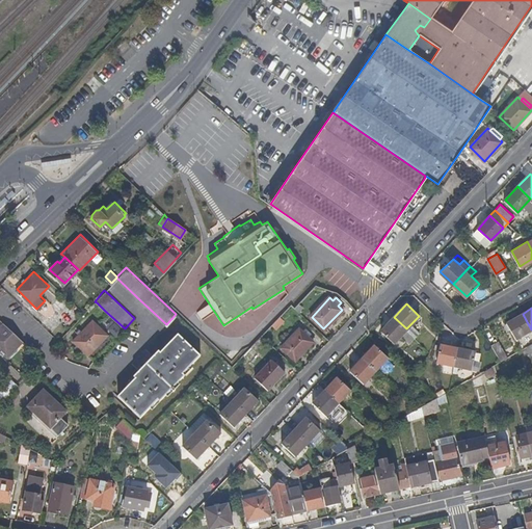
[(531,329),(523,314),(507,322),(515,338),(531,329)]
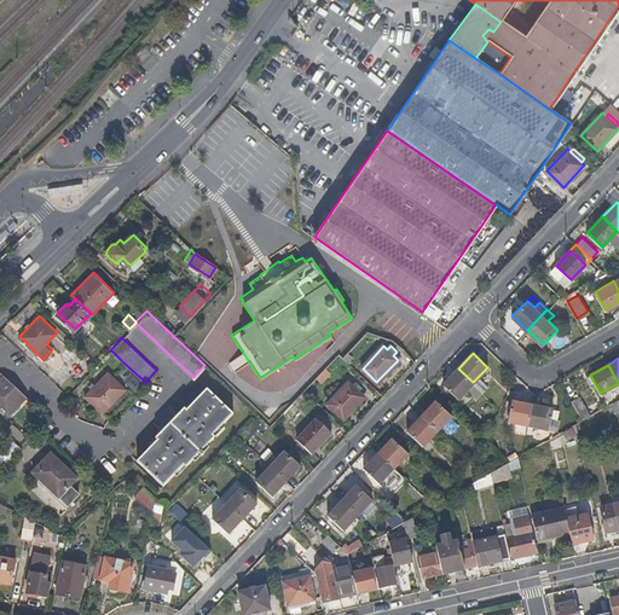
[(473,382),(458,369),(443,383),(458,398),(464,390),(473,382)]
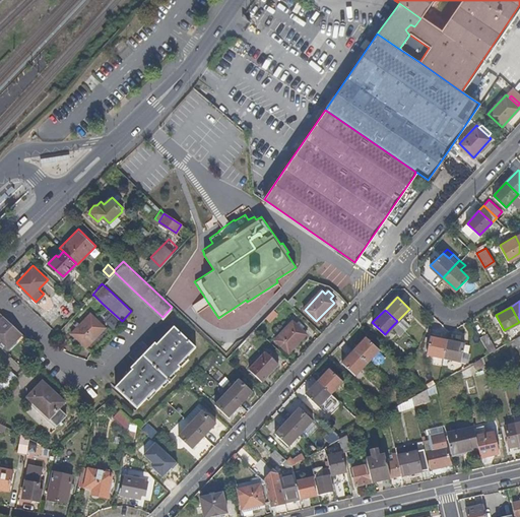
[(87,345),(106,325),(91,312),(72,331),(87,345)]
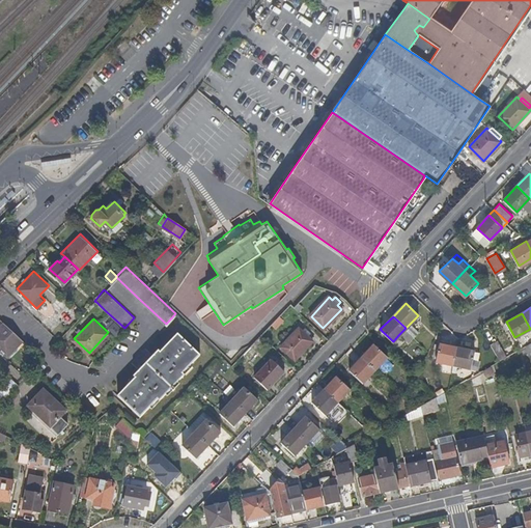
[(421,330),(413,321),(406,328),(414,336),(421,330)]
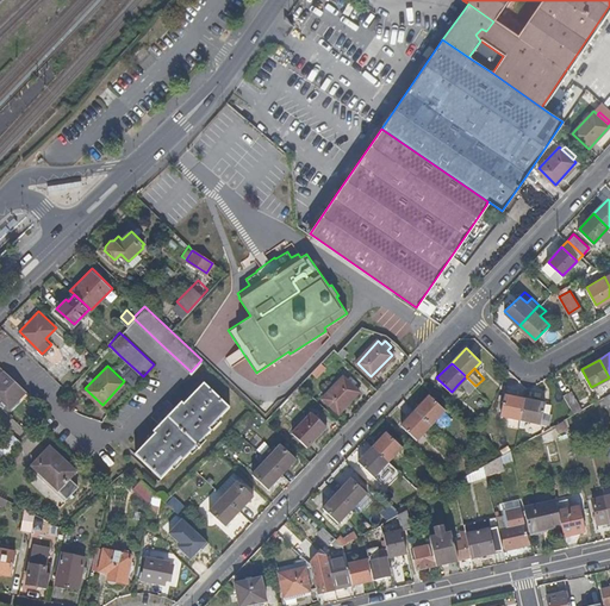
[(26,389),(5,370),(0,374),(0,401),(7,408),(26,389)]
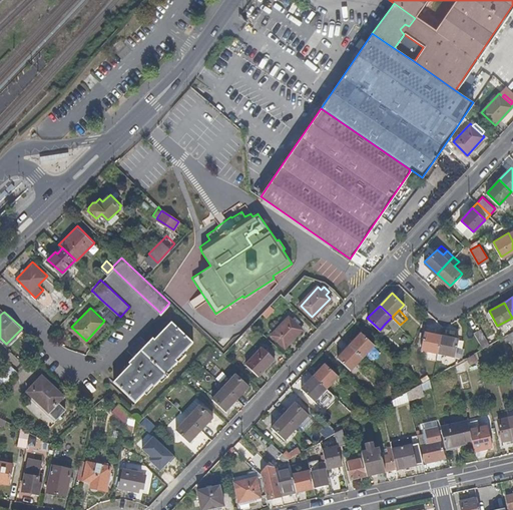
[(393,333),(400,325),(392,317),(385,324),(393,333)]
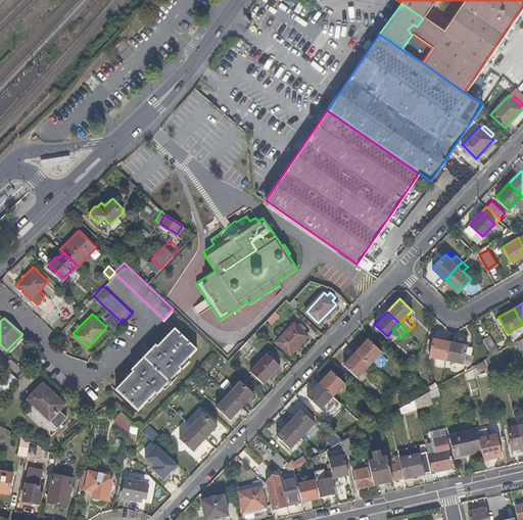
[(289,353),(306,335),(305,334),(303,331),(305,329),(300,324),(297,327),(294,324),(277,342),(289,353)]
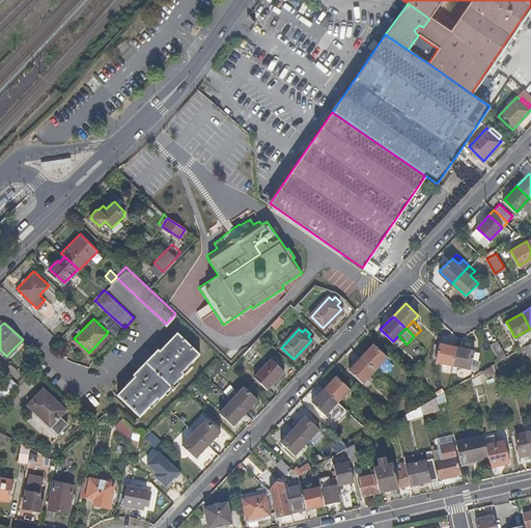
[(95,359),(115,338),(108,332),(89,353),(95,359)]
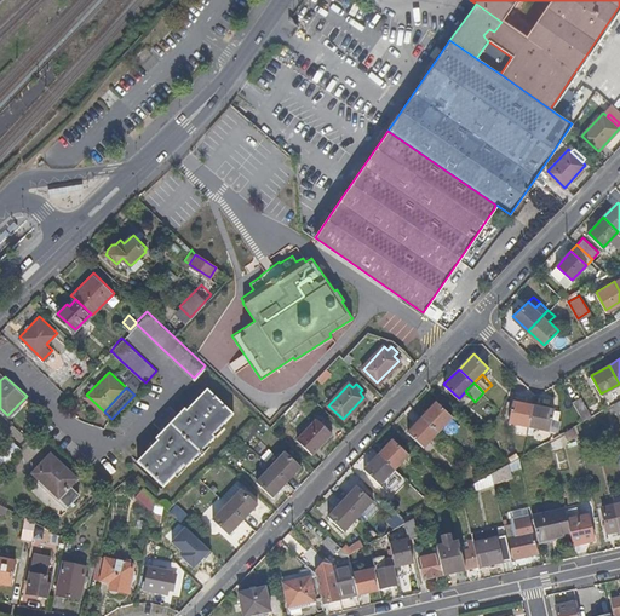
[(202,449),(214,435),(213,433),(233,413),(206,387),(195,398),(185,408),(184,407),(156,435),(155,437),(158,438),(137,460),(164,485),(184,465),(185,466),(199,453),(201,455),(205,452),(202,449)]
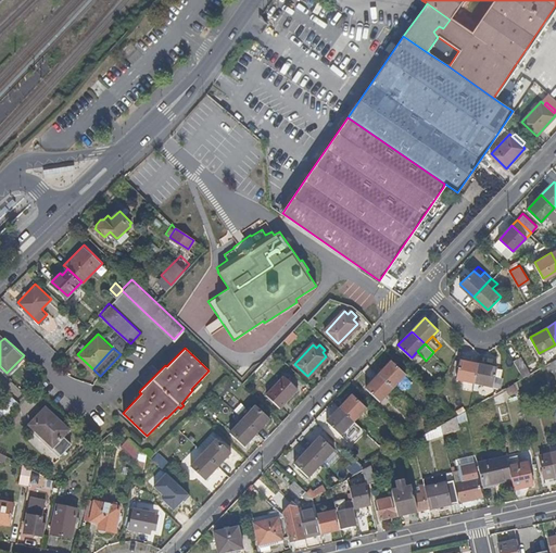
[(531,372),(521,354),(514,359),(522,376),(531,372)]
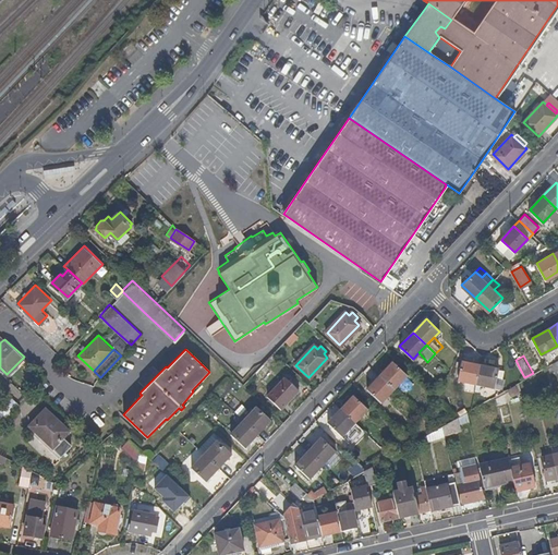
[(393,387),(407,373),(393,360),(380,374),(393,387)]
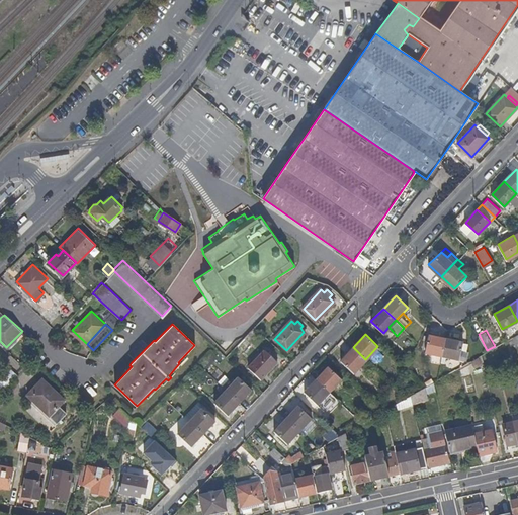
[(442,354),(445,337),(428,334),(425,351),(442,354)]
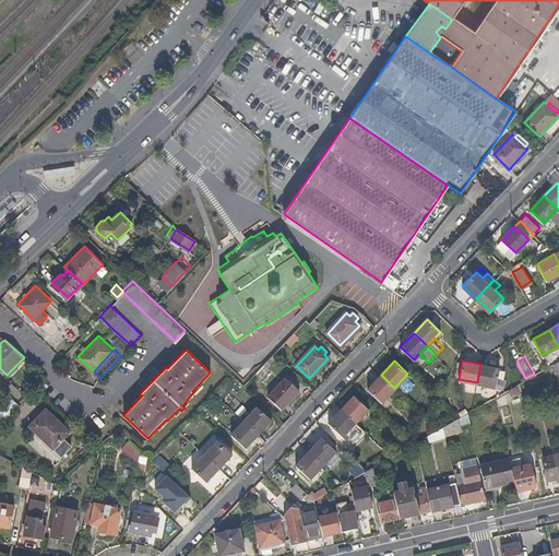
[(495,387),(499,368),(480,364),(477,382),(495,387)]
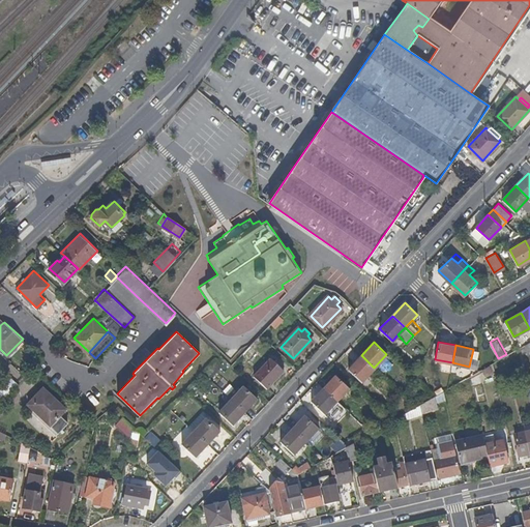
[(374,368),(361,355),(348,369),(361,381),(374,368)]
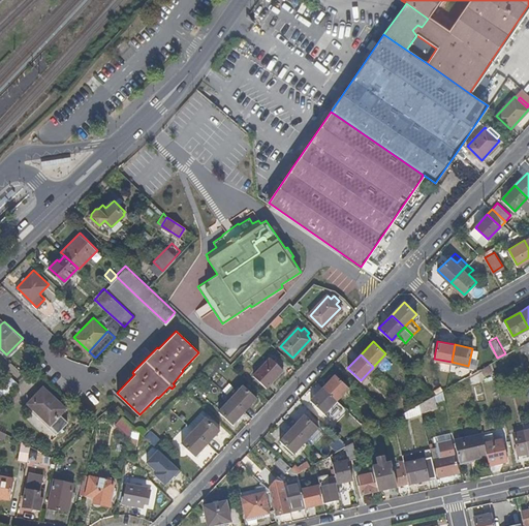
[(216,367),(220,362),(216,358),(212,363),(216,367)]
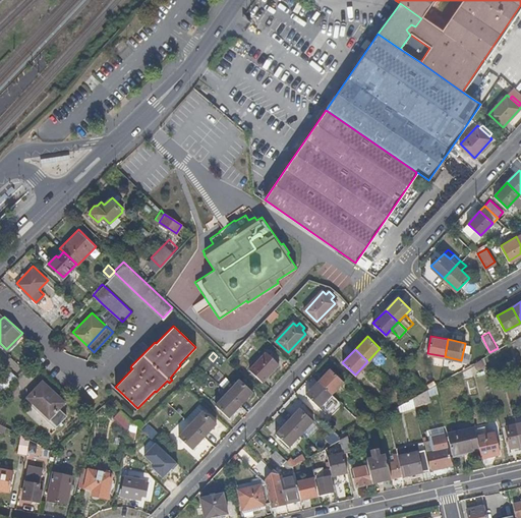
[(262,381),(278,363),(276,361),(275,360),(277,357),(272,352),(269,355),(266,352),(264,353),(249,368),(262,381)]
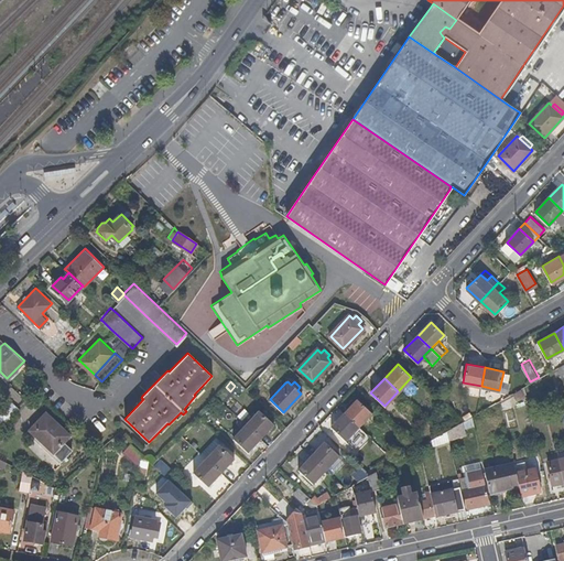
[(523,395),(520,388),(512,391),(517,399),(523,395)]
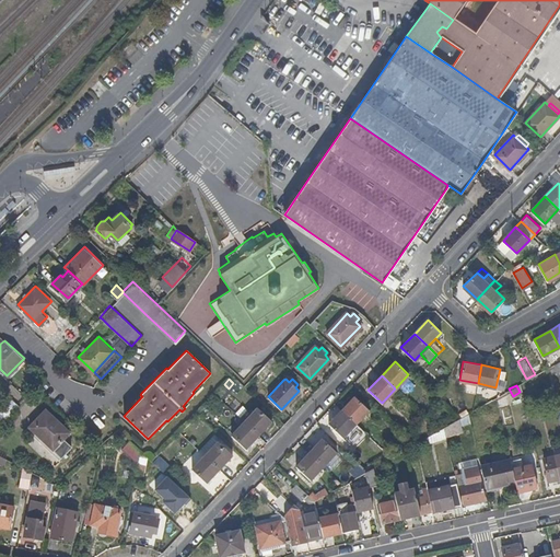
[(369,409),(356,396),(342,410),(356,422),(369,409)]
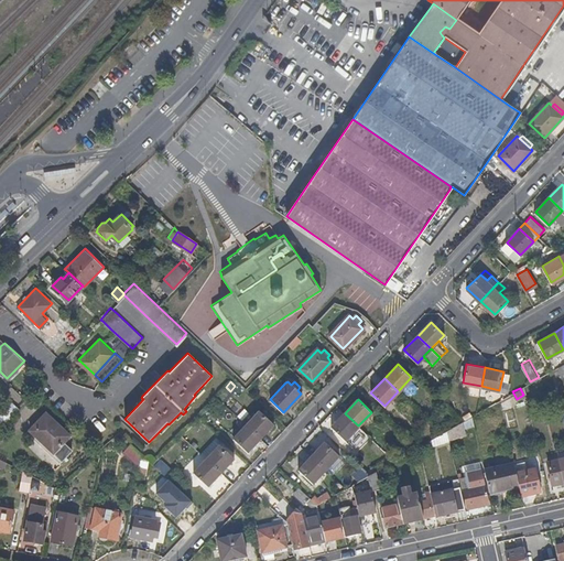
[(260,438),(273,424),(259,411),(247,424),(260,438)]
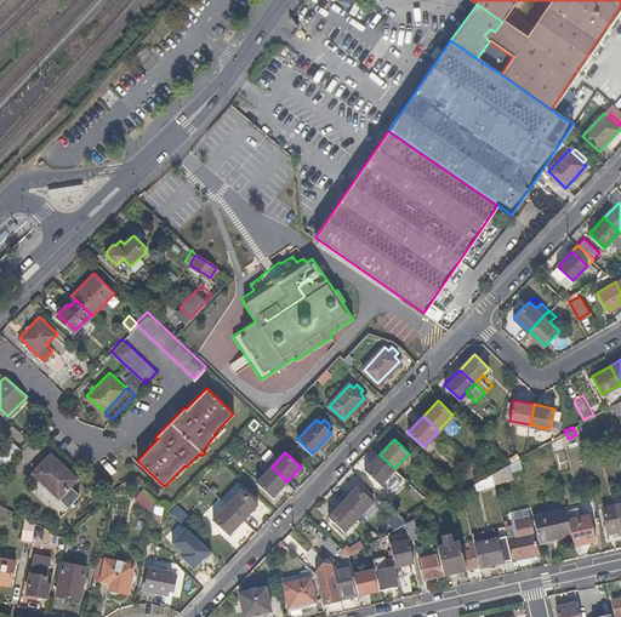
[(78,478),(51,453),(33,472),(68,506),(79,495),(69,486),(78,478)]
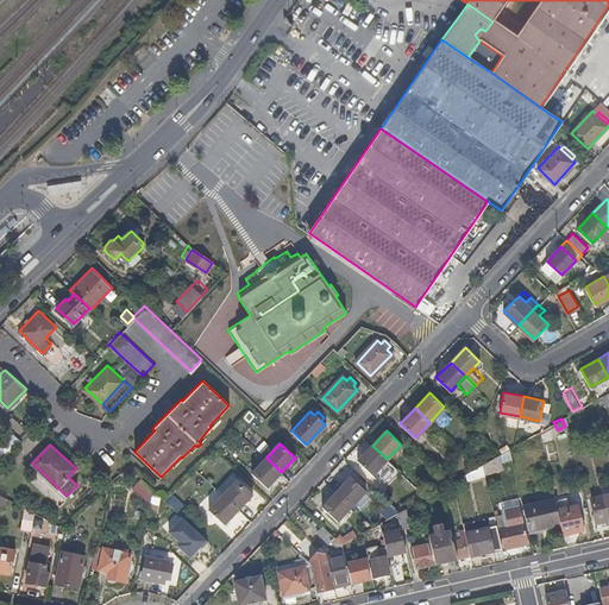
[(387,459),(372,446),(358,460),(372,474),(387,459)]
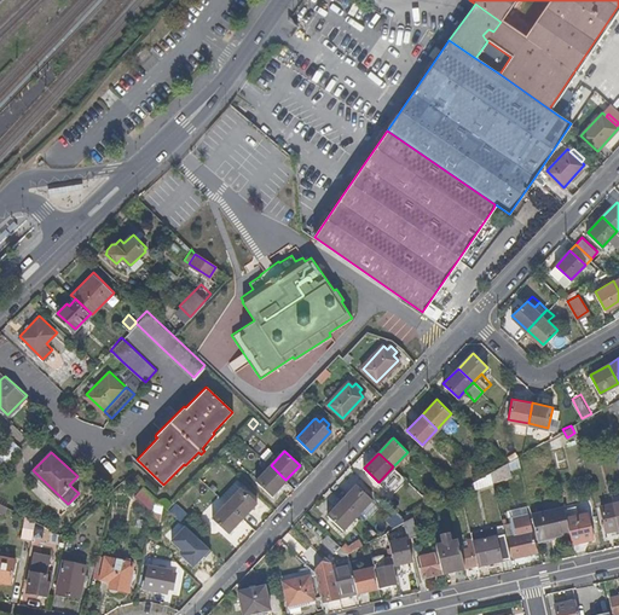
[(285,480),(271,465),(255,480),(271,495),(285,480)]
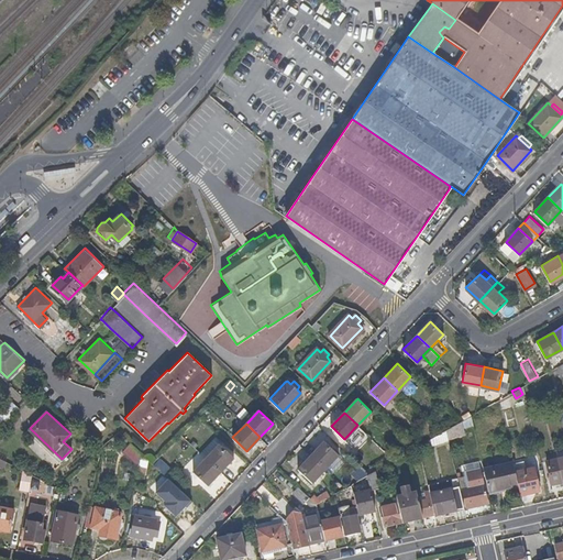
[(109,435),(101,427),(98,430),(106,437),(109,435)]
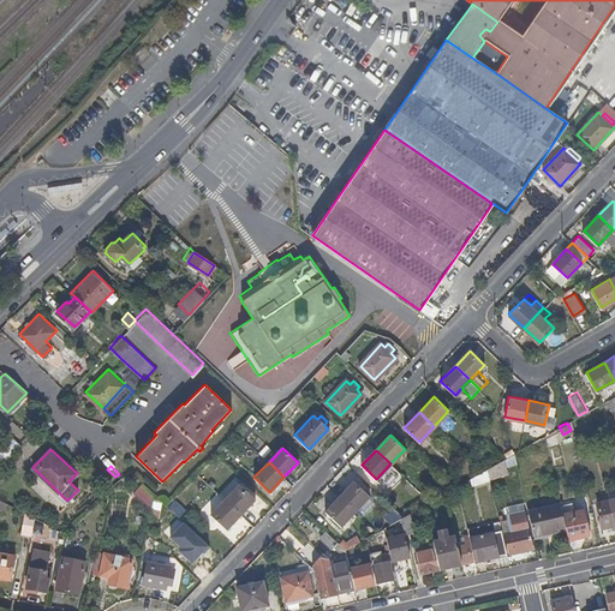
[(490,480),(487,468),(481,471),(475,475),(476,484),(477,484),(490,480)]
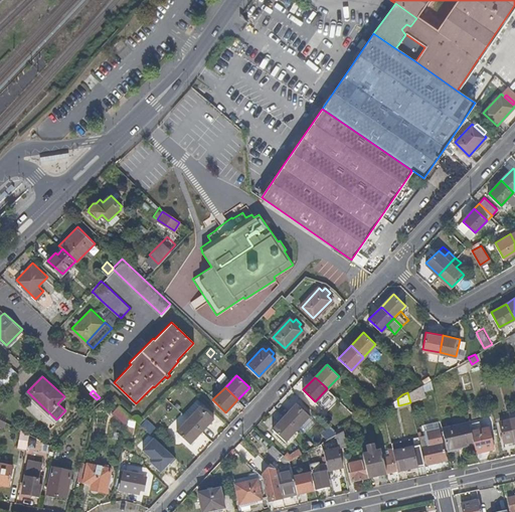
[(174,400),(167,393),(165,395),(172,402),(174,400)]
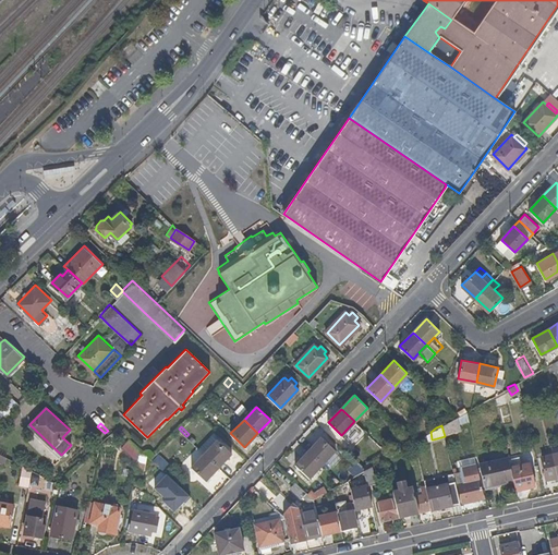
[(432,439),(431,432),(419,438),(420,442),(432,439)]
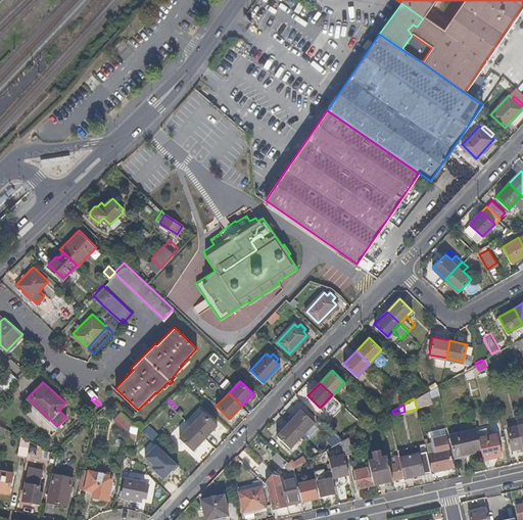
[(122,409),(114,415),(127,428),(134,421),(122,409)]
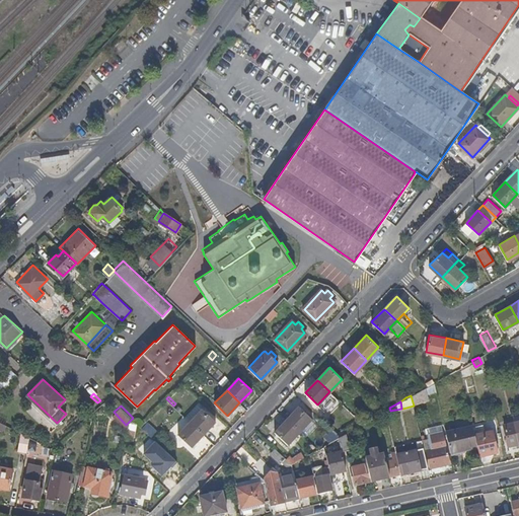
[(311,418),(298,406),(287,418),(300,431),(311,418)]
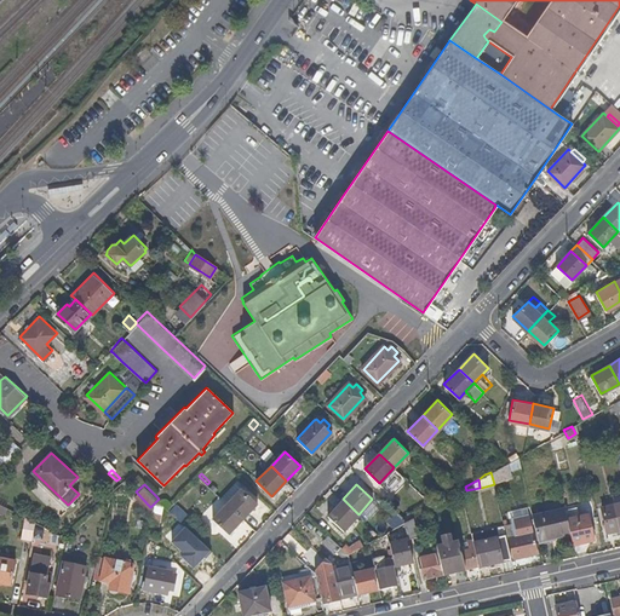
[(257,502),(241,488),(227,502),(242,517),(257,502)]
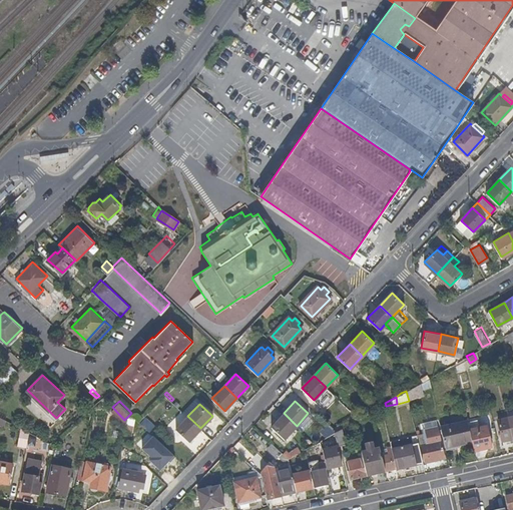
[(297,426),(284,413),(271,427),(284,439),(297,426)]
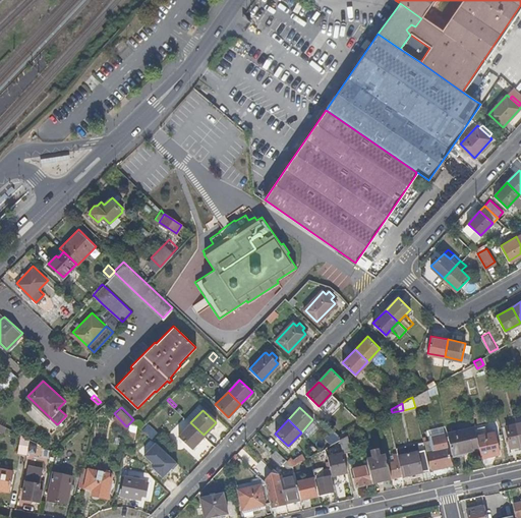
[(306,438),(319,425),(312,419),(301,433),(306,438)]
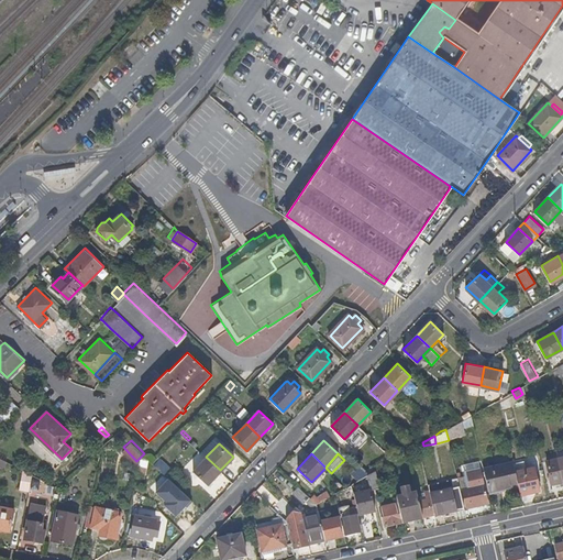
[(562,480),(562,456),(547,460),(552,483),(560,481),(562,480)]
